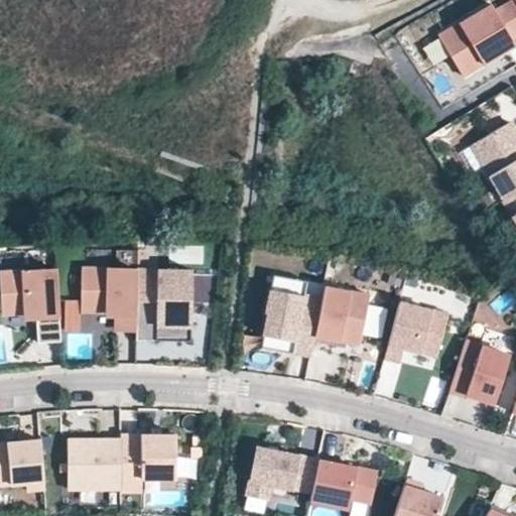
[(511,36),(515,33),(515,1),(515,0),(514,0),(497,11),(492,3),(437,35),(462,76),(515,44),(511,36)]
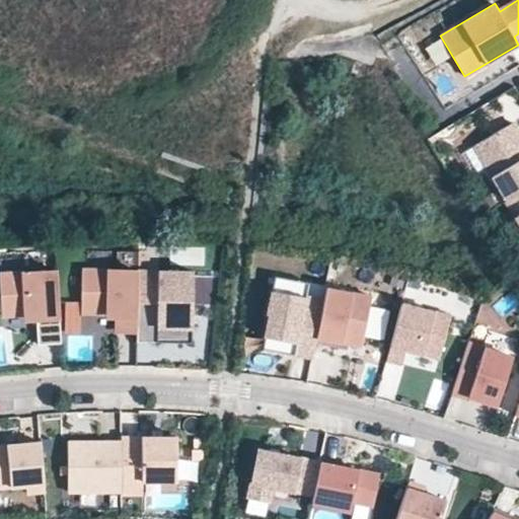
[(518,134),(512,123),(472,146),(506,201),(518,193),(518,134)]
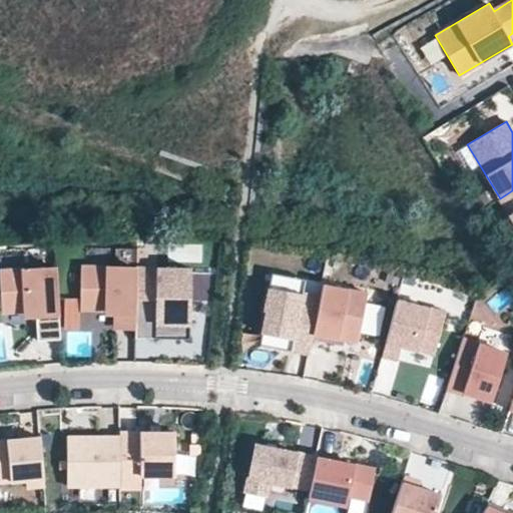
[(512,190),(500,198),(512,220),(512,190)]
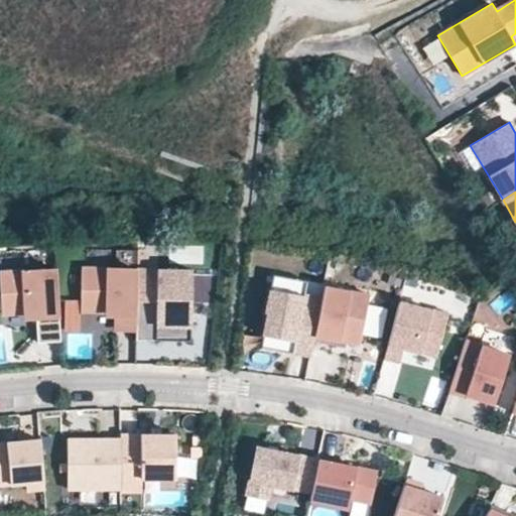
[(136,329),(137,269),(82,268),(81,309),(108,310),(117,310),(117,313),(117,329),(136,329)]
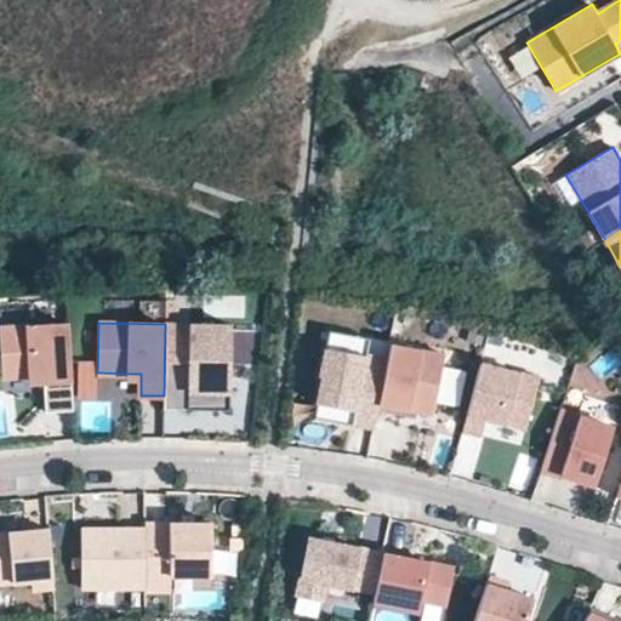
[(73,410),(68,324),(0,328),(0,339),(3,376),(32,375),(44,374),(44,381),(46,412),(73,410)]
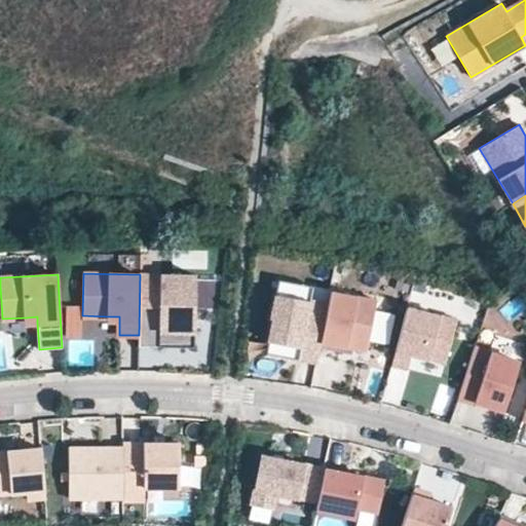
[(194,332),(195,275),(140,274),(139,335),(139,346),(160,346),(160,331),(194,332)]
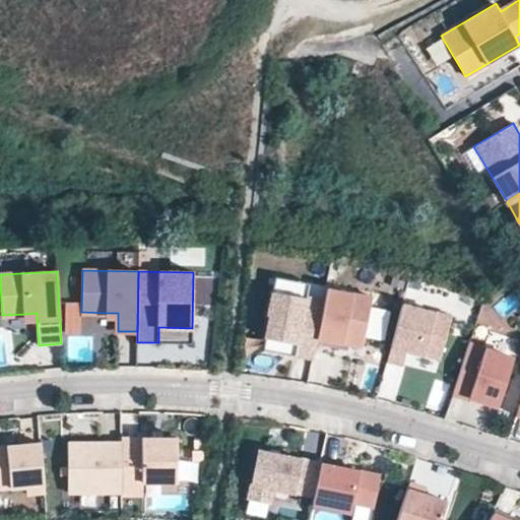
[(307,298),(310,283),(275,276),(273,290),(307,298)]
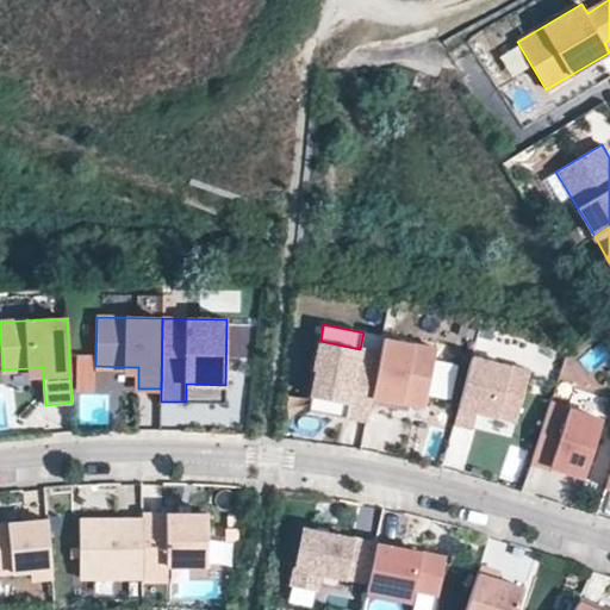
[(425,408),(437,350),(384,337),(380,353),(371,403),(393,409),(394,400),(409,404),(425,408)]
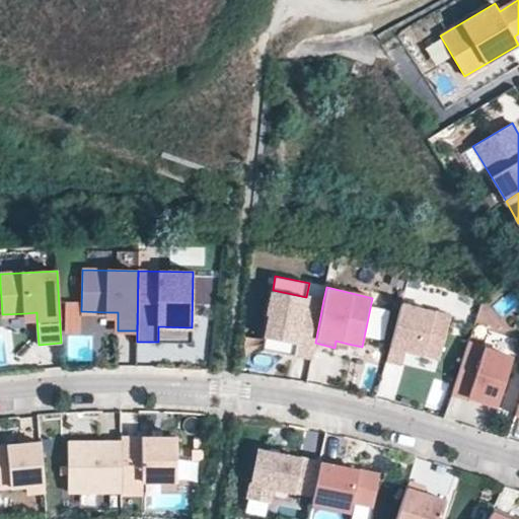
[(315,343),(323,300),(306,297),(273,290),(268,314),(270,314),(266,337),(297,343),(295,355),(312,357),(315,343)]
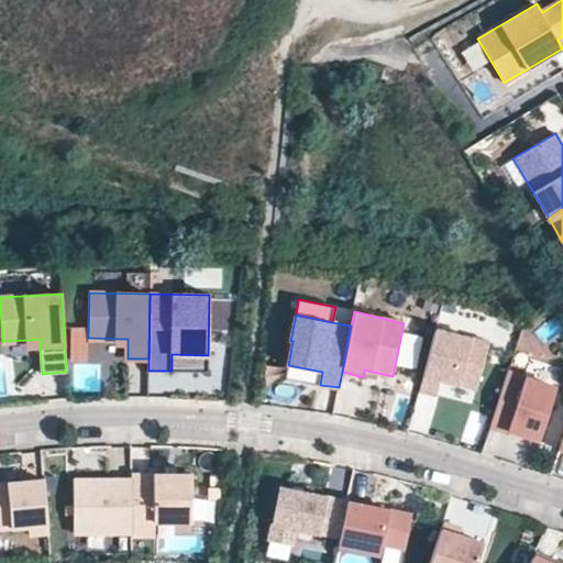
[(488,343),(435,329),(419,390),(437,395),(440,379),(476,388),(488,343)]
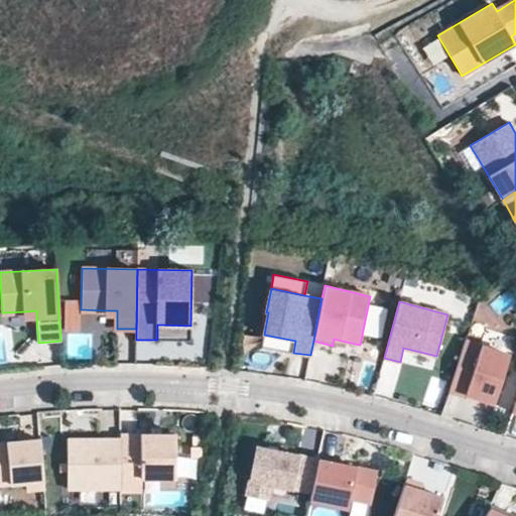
[(83,319),(82,331),(111,332),(111,319),(83,319)]
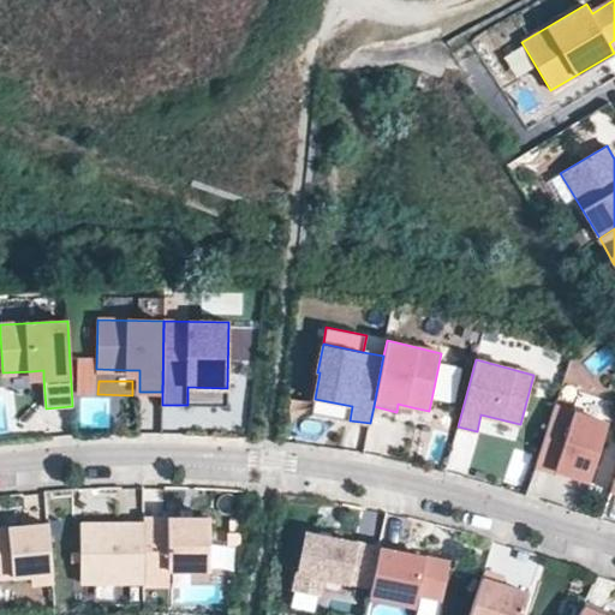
[(227,406),(227,388),(187,387),(187,405),(227,406)]
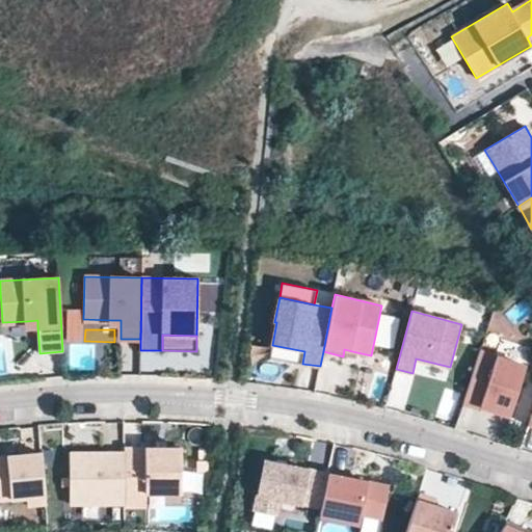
[(302,364),(304,351),(272,345),(268,363),(301,369),(302,364)]
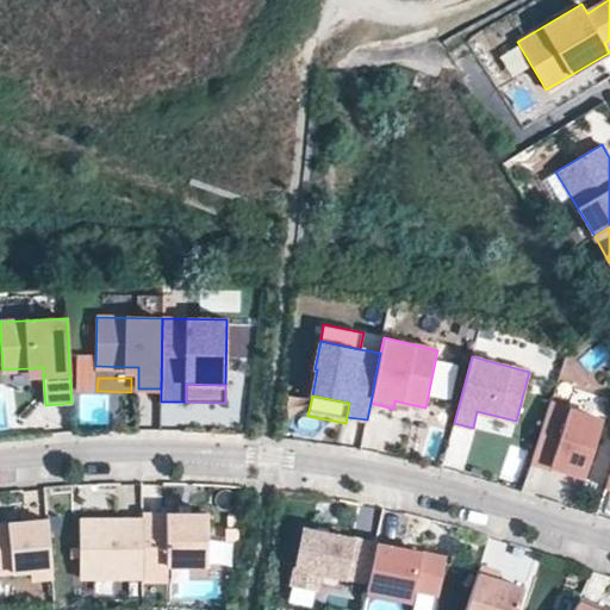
[(406,411),(409,404),(394,400),(393,409),(406,411)]
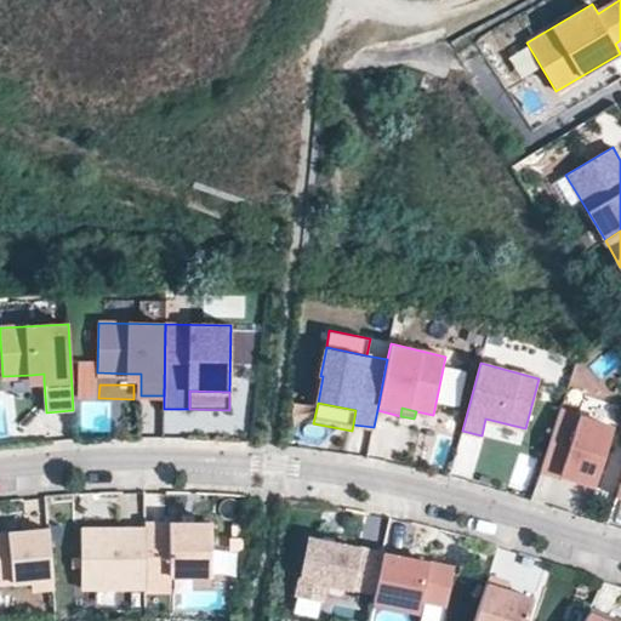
[(594,484),(613,427),(560,410),(541,471),(560,477),(562,474),(594,484)]
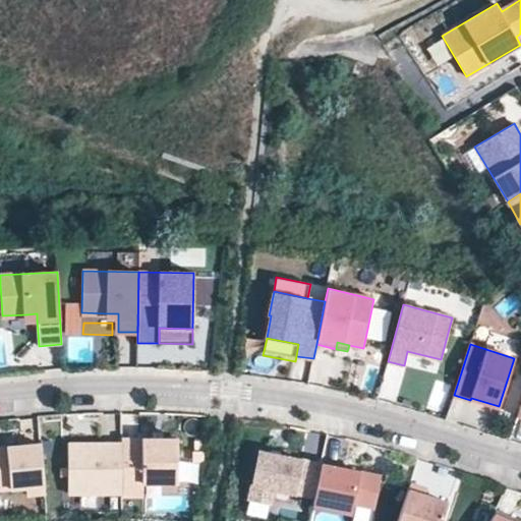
[(178,482),(177,439),(121,439),(121,444),(121,494),(121,496),(143,496),(143,482),(178,482)]
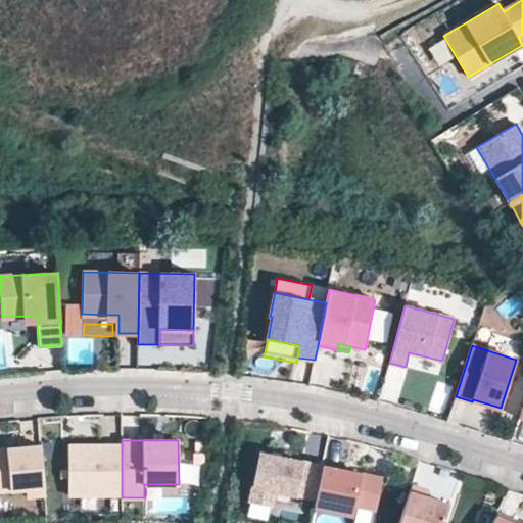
[(45,495),(43,464),(41,445),(0,449),(0,491),(27,489),(28,496),(45,495)]
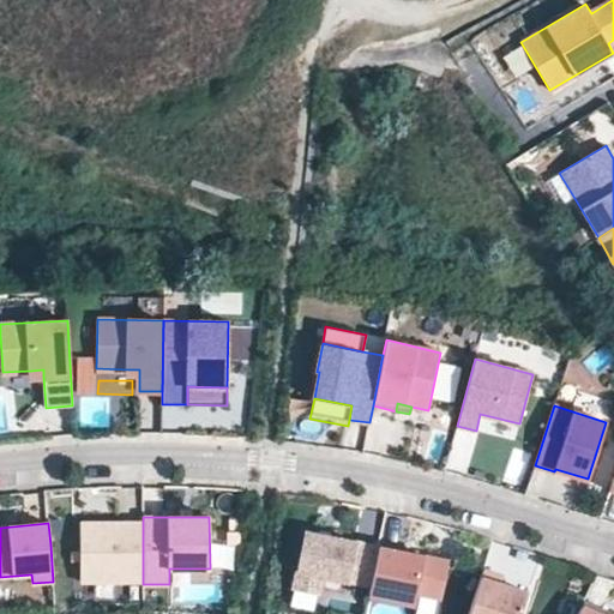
[(143,582),(143,523),(80,523),(80,582),(143,582)]
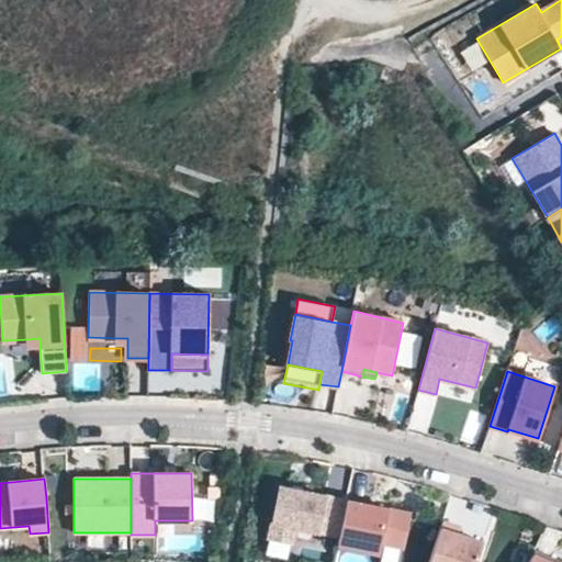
[(295,525),(340,534),(347,501),(280,486),(270,536),(292,540),(295,525)]
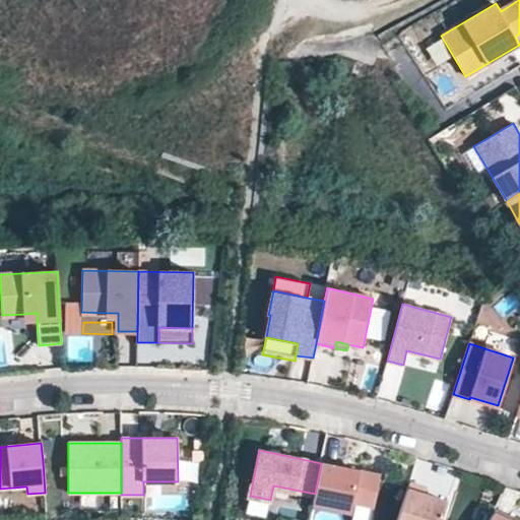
[(374,507),(380,475),(321,463),(315,494),(313,505),(350,513),(352,503),(374,507)]
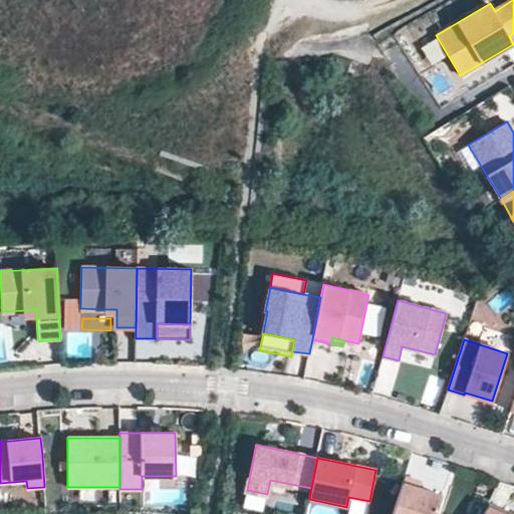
[(419,488),(421,482),(405,477),(393,513),(436,513),(442,496),(419,488)]
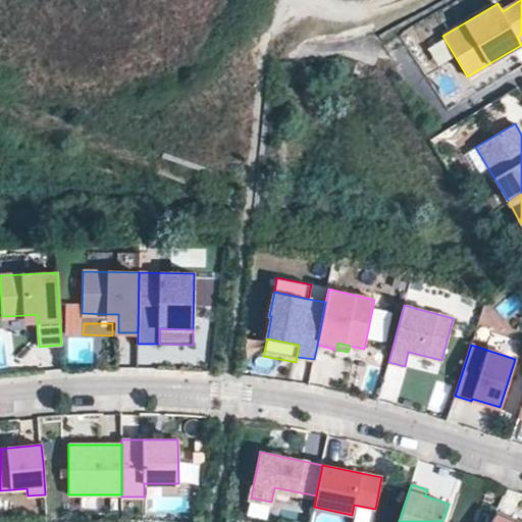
[(521,521),(497,511),(491,521),(521,521)]
